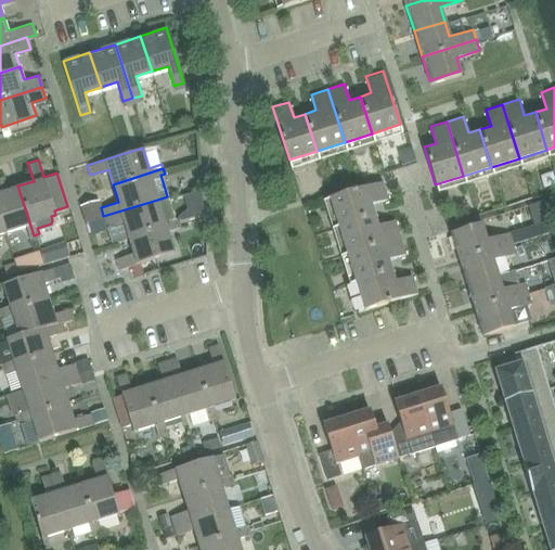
[(337,224),(374,212),(371,202),(388,196),(383,178),(328,195),(337,224)]
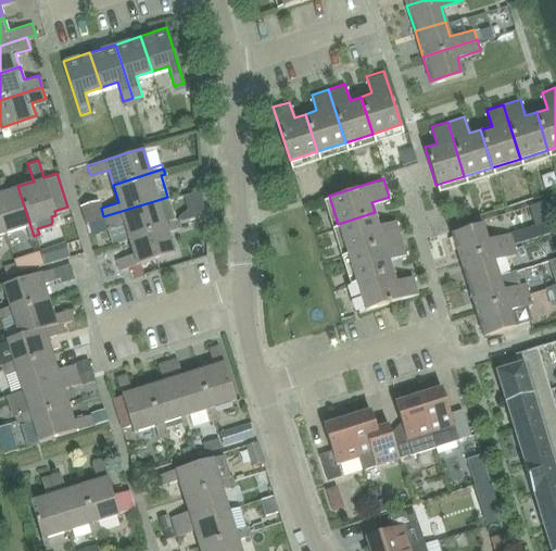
[(0,216),(4,232),(24,225),(28,237),(34,236),(17,186),(2,191),(0,183),(0,216)]
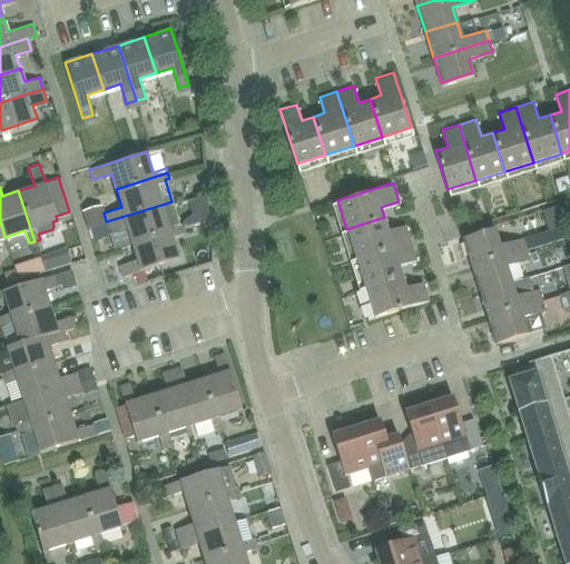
[(161,205),(106,221),(109,231),(128,226),(133,240),(184,225),(182,219),(178,220),(172,201),(161,205)]
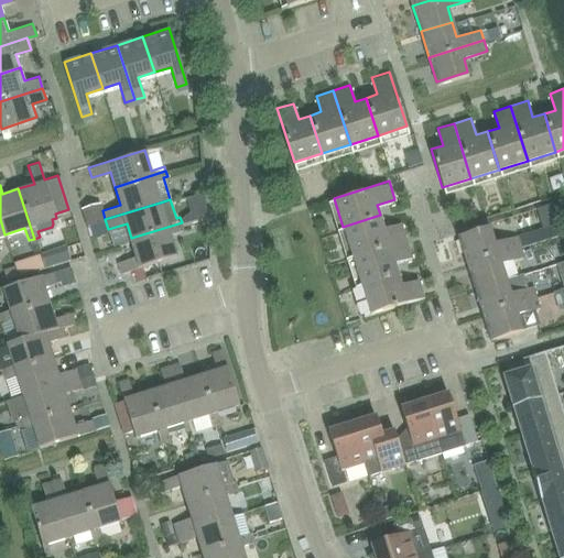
[(105,219),(102,210),(100,204),(82,210),(87,226),(105,219)]
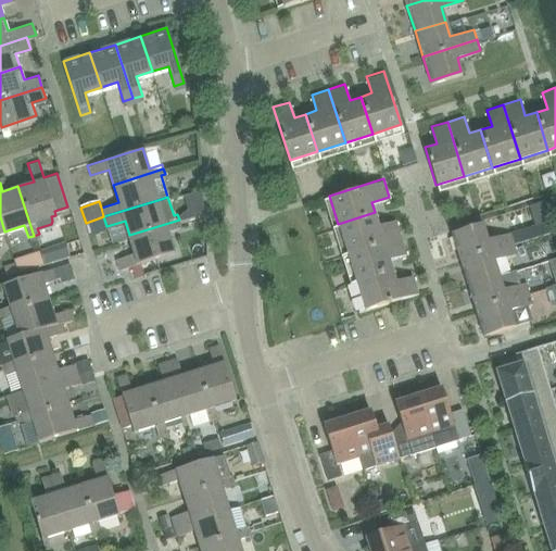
[(346,252),(401,235),(395,217),(378,223),(375,212),(338,224),(346,252)]
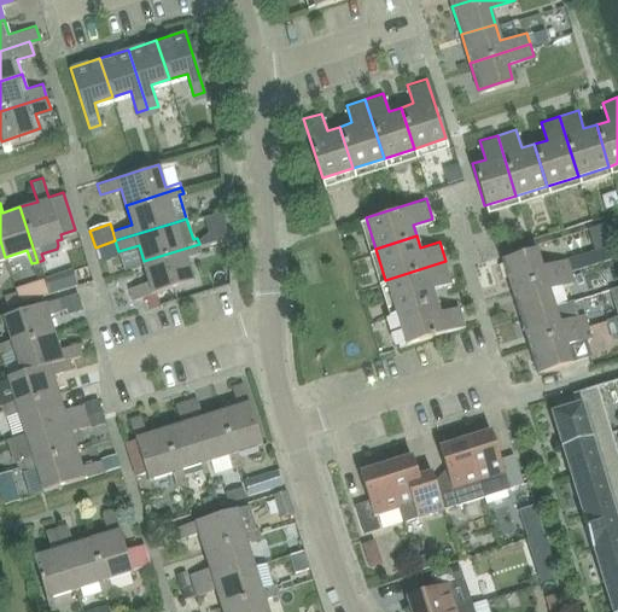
[(611,240),(567,255),(572,267),(616,252),(611,240)]
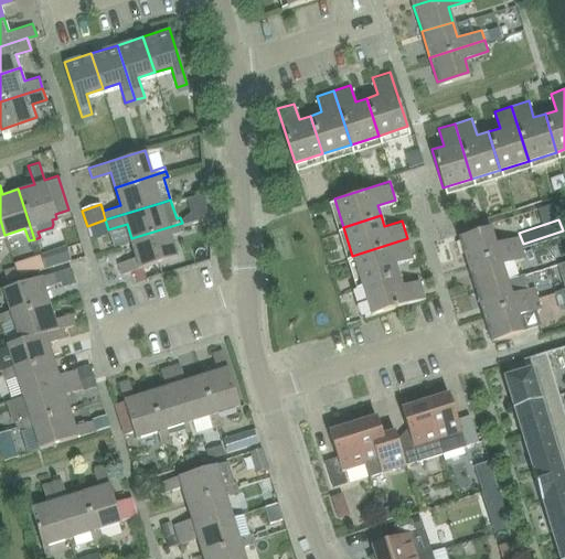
[(183,227),(182,223),(131,238),(137,255),(118,260),(121,271),(177,254),(170,232),(183,227)]
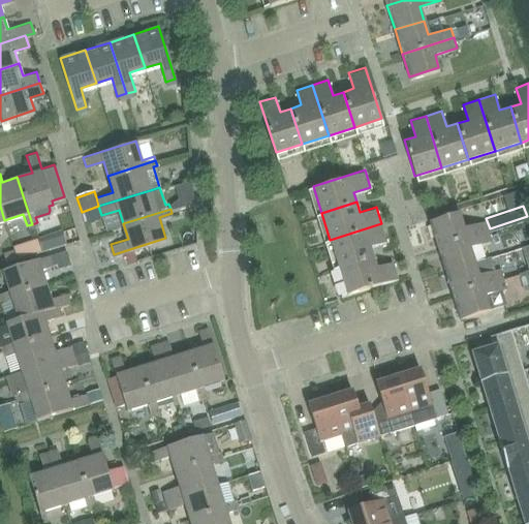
[(437,245),(488,228),(485,218),(464,225),(460,210),(429,220),(437,245)]
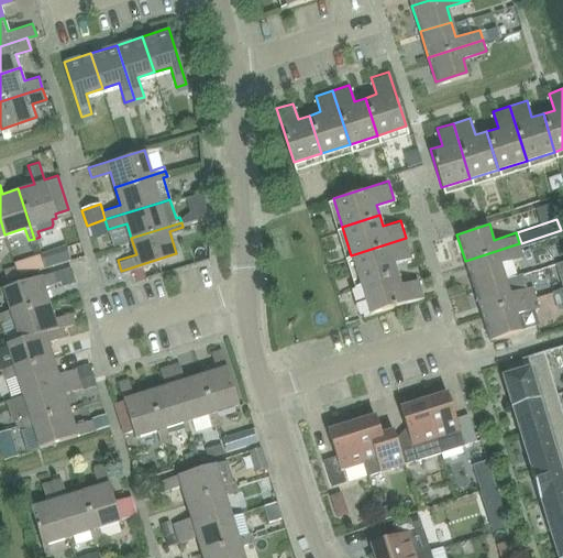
[(360,283),(397,271),(394,261),(411,255),(406,238),(351,255),(360,283)]
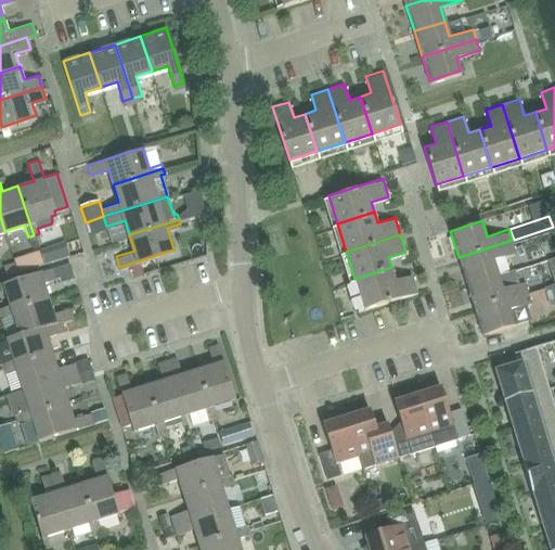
[(467,282),(499,272),(494,257),(515,251),(512,240),(459,257),(467,282)]
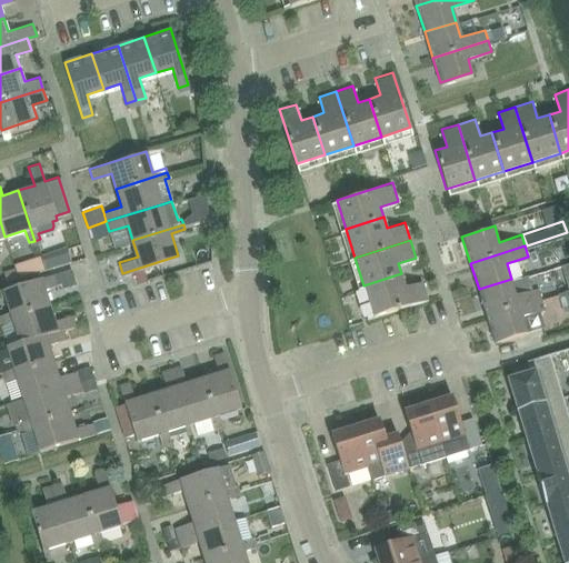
[(0,319),(49,304),(43,288),(61,282),(58,272),(2,290),(10,311),(0,314),(0,319)]
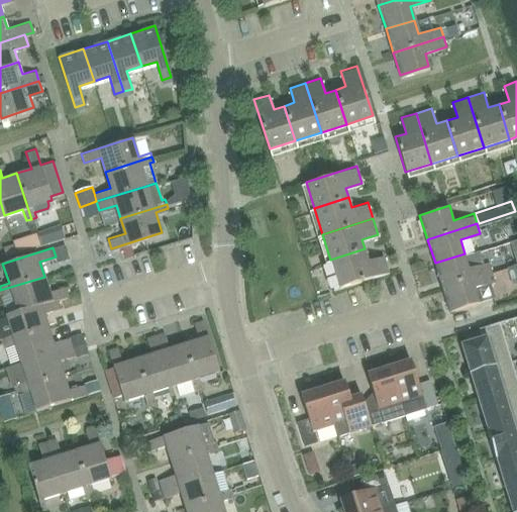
[(365,248),(330,260),(338,286),(389,271),(384,253),(368,259),(365,248)]
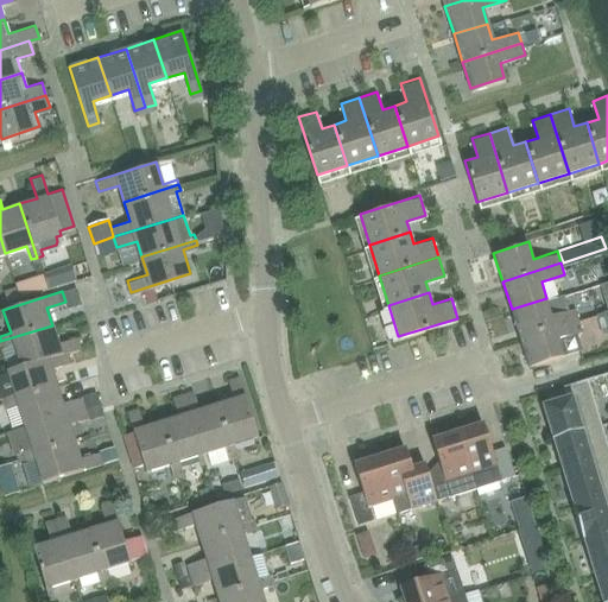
[(551,314),(546,298),(512,309),(520,336),(578,318),(575,306),(551,314)]
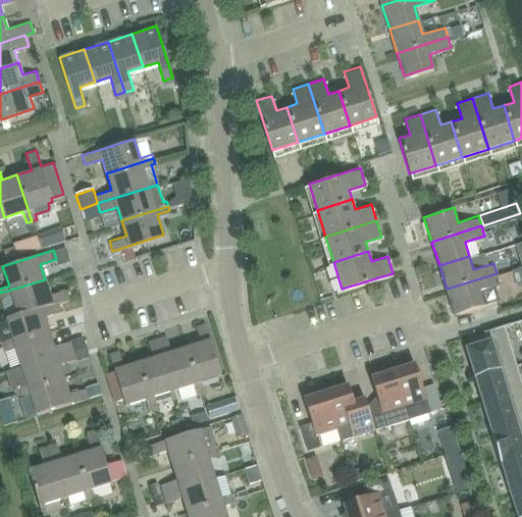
[(500,282),(497,273),(447,289),(455,313),(500,299),(494,285),(500,282)]
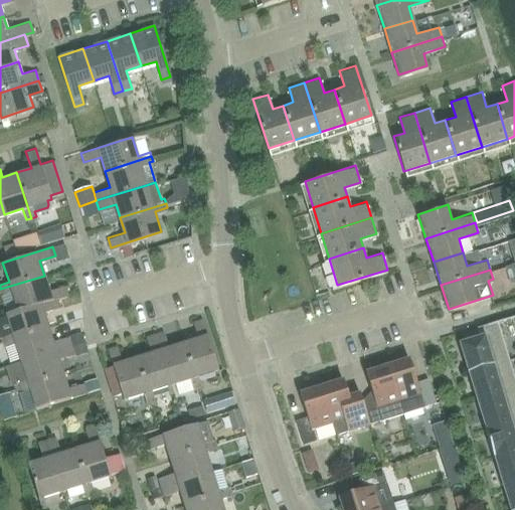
[(48,289),(44,276),(0,289),(0,294),(11,291),(17,310),(67,295),(63,284),(48,289)]
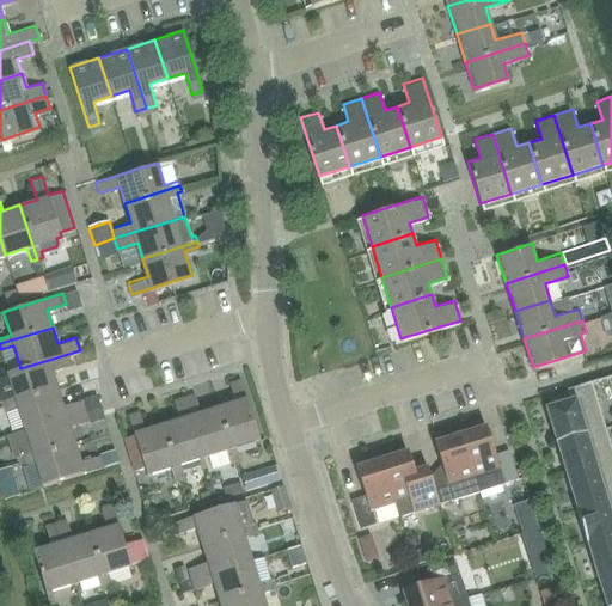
[(2,404),(57,386),(53,369),(84,360),(80,350),(20,368),(7,373),(14,395),(0,399),(2,404)]
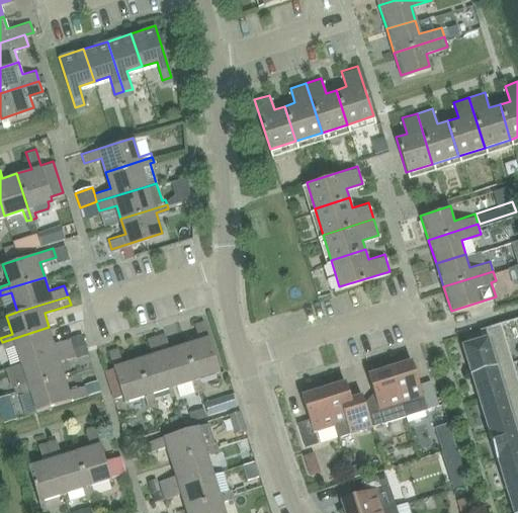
[(183,343),(198,390),(202,389),(198,375),(219,369),(202,319),(193,322),(198,338),(183,343)]
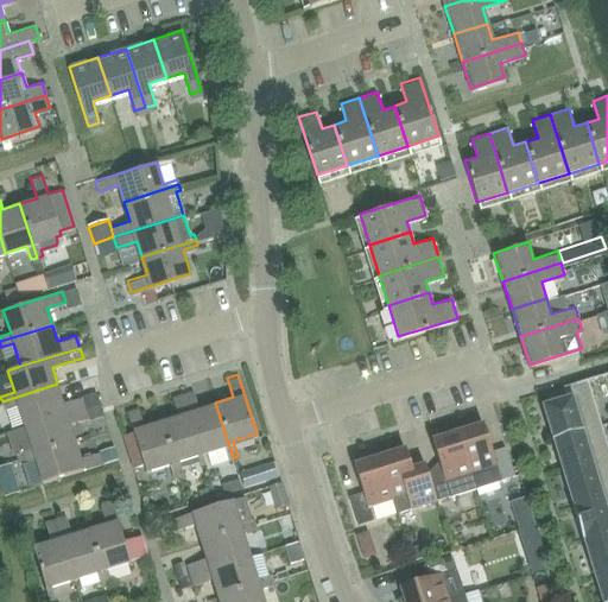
[(601,422),(588,376),(563,384),(567,394),(543,403),(552,437),(601,422)]
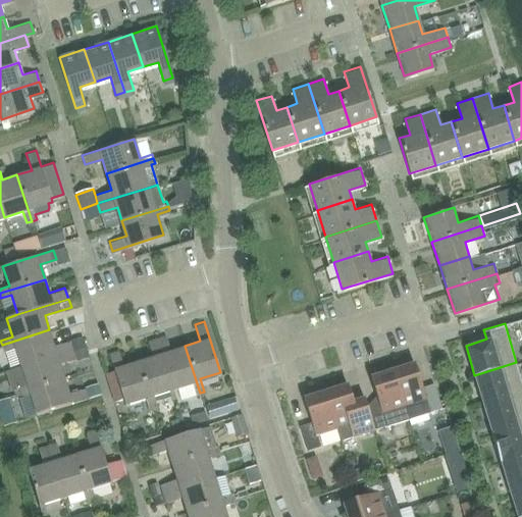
[(54,345),(49,329),(2,345),(3,349),(14,346),(20,365),(72,349),(69,340),(54,345)]
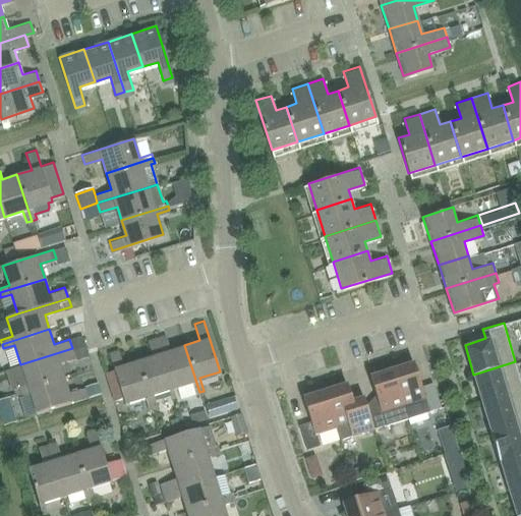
[(156,336),(173,388),(191,382),(195,393),(199,392),(184,345),(170,349),(165,333),(156,336)]
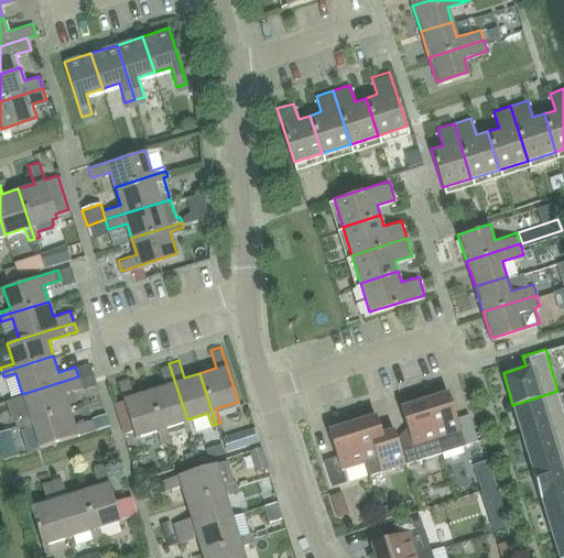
[(166,426),(187,419),(169,363),(160,367),(165,384),(149,390),(165,439),(170,438),(166,426)]
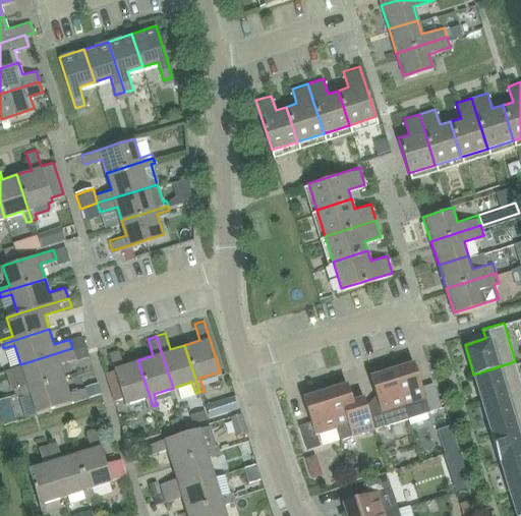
[(75,356),(72,348),(20,364),(26,385),(16,388),(17,392),(64,377),(59,361),(75,356)]
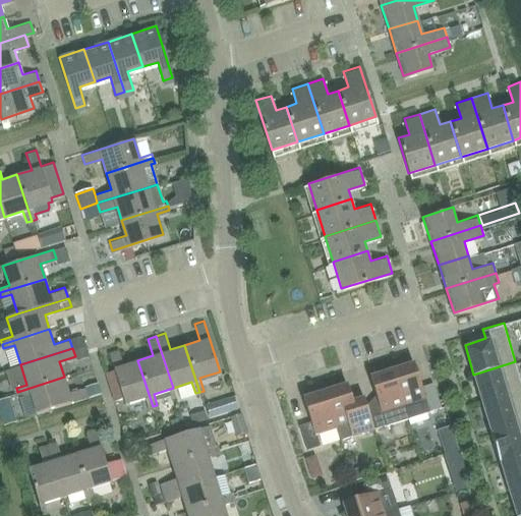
[(114,367),(107,370),(114,394),(121,392),(125,402),(143,396),(148,408),(153,406),(137,360),(123,364),(118,348),(109,351),(114,367)]
